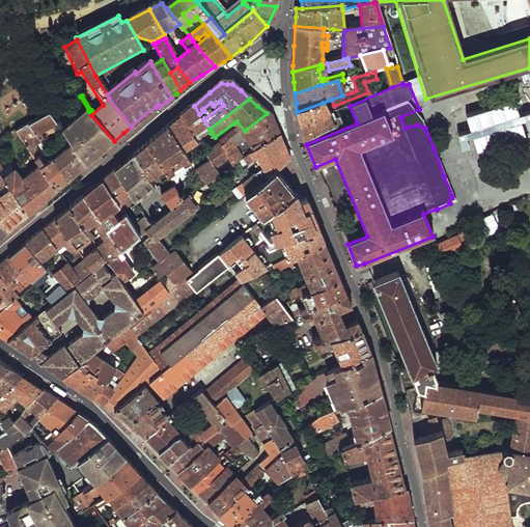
[(298,119),(300,127),(328,115),(323,103),(297,112),(298,119)]
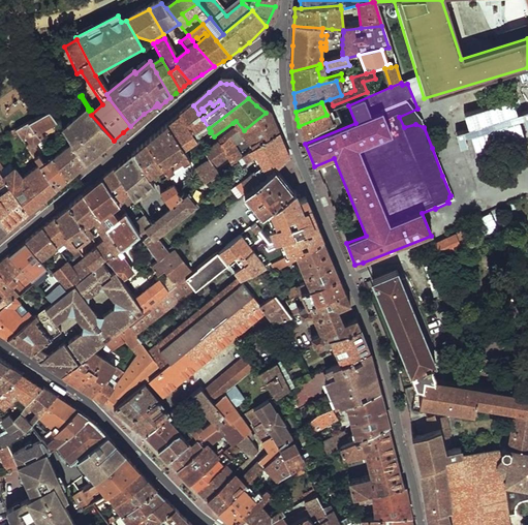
[(188,110),(180,116),(198,143),(210,132),(211,131),(209,128),(203,119),(198,114),(193,105),(188,110)]
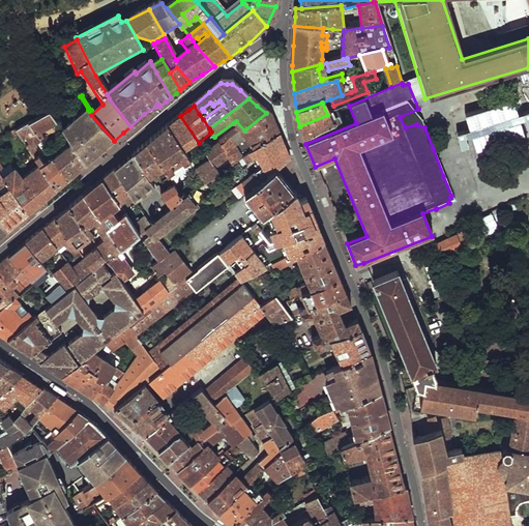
[(91,115),(89,111),(88,110),(77,118),(87,136),(100,153),(105,150),(112,143),(114,141),(91,115)]
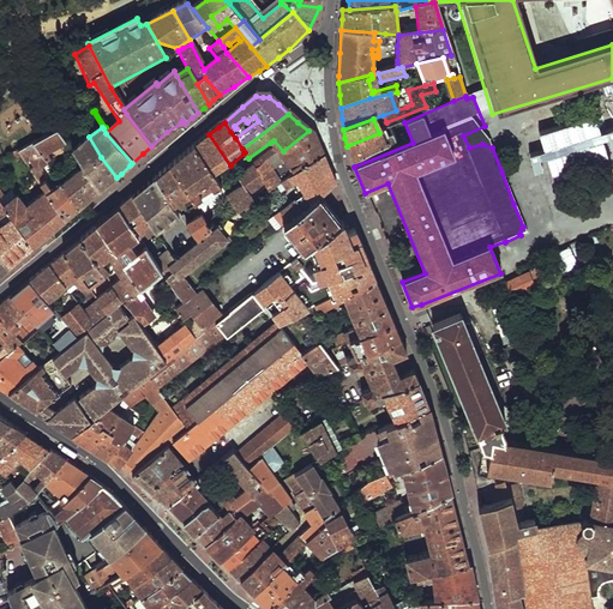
[(269,193),(277,188),(323,158),(318,148),(314,137),(308,131),(283,151),(257,172),(264,185),(266,191),(269,193)]
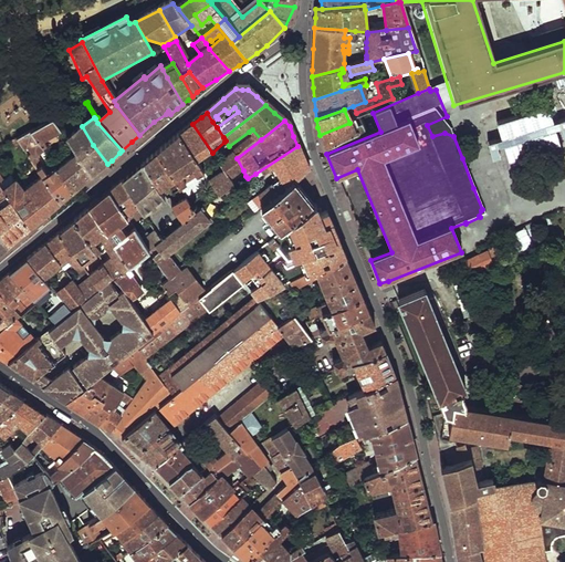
[(51,122),(30,134),(44,154),(50,149),(44,141),(58,132),(51,122)]
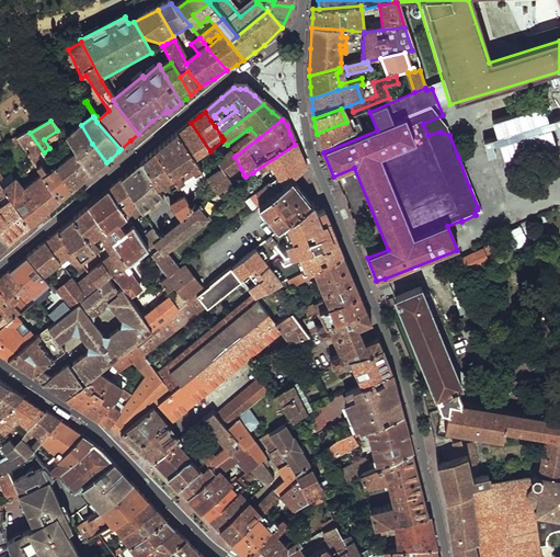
[(346,122),(317,134),(320,141),(322,148),(352,134),(346,122)]
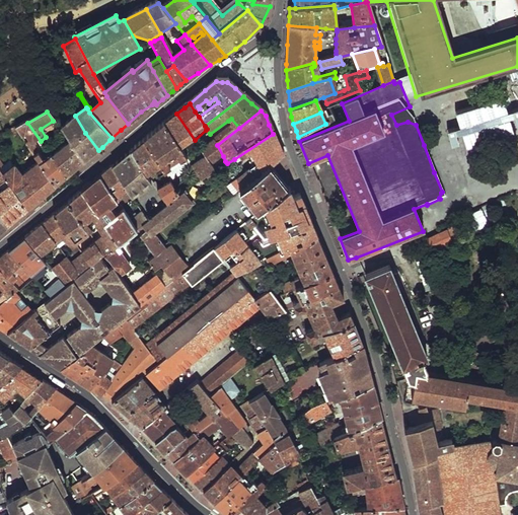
[(171,119),(164,124),(187,158),(189,155),(183,148),(195,140),(176,114),(171,119)]
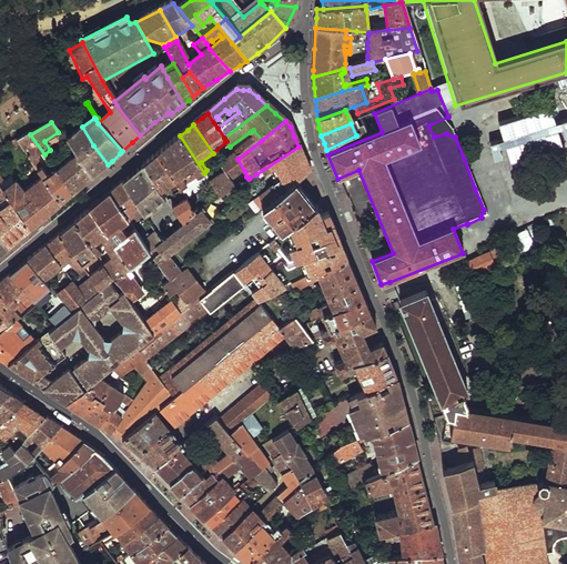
[(104,169),(108,164),(93,145),(82,127),(71,134),(83,152),(100,172),(104,169)]
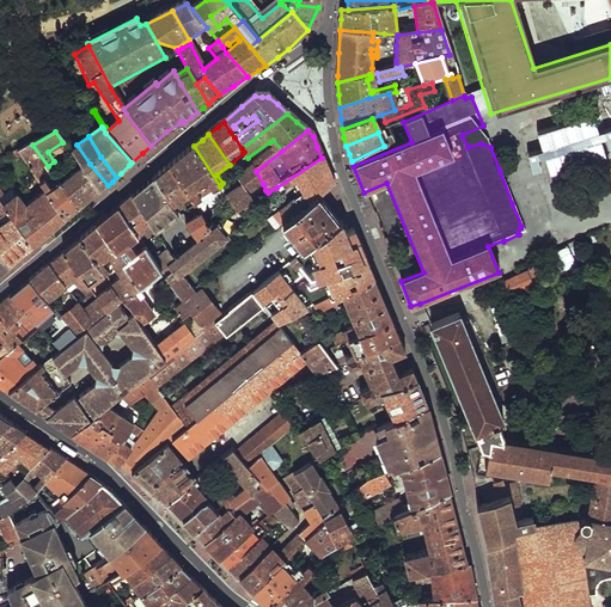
[(273,140),(269,142),(275,151),(254,167),(256,171),(282,151),(273,140)]
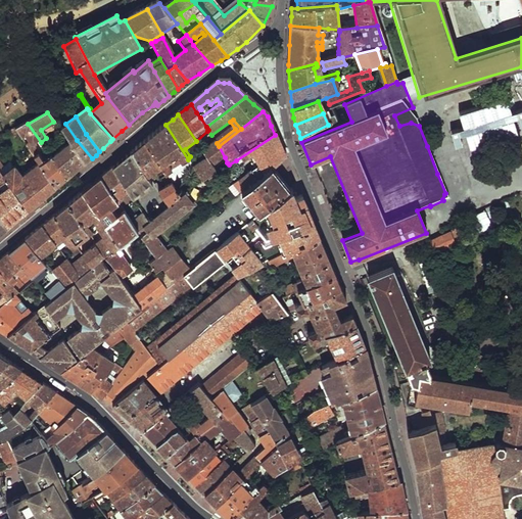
[(28,124),(15,131),(20,138),(21,140),(26,138),(32,148),(36,145),(35,144),(37,142),(44,151),(46,150),(41,142),(28,124)]
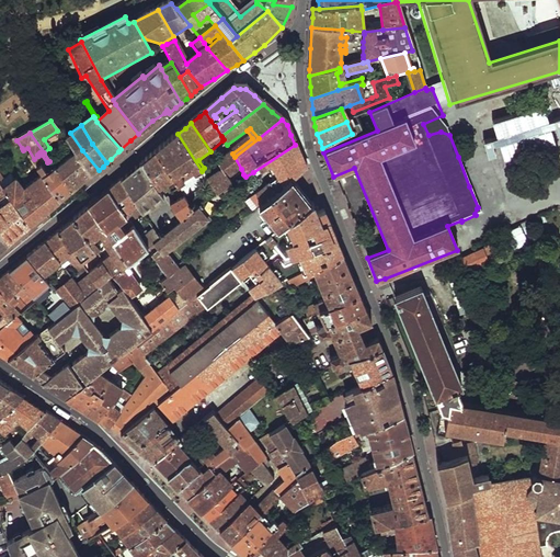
[(82,150),(70,133),(67,136),(63,138),(69,148),(90,178),(94,173),(99,170),(82,150)]
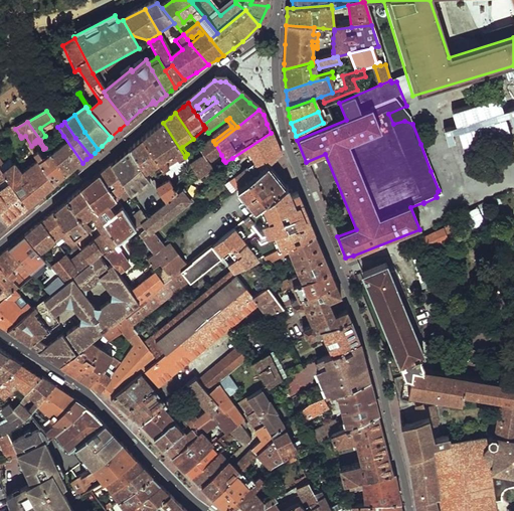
[(154,131),(143,140),(159,166),(163,172),(169,168),(163,160),(173,153),(179,162),(185,157),(163,123),(154,131)]
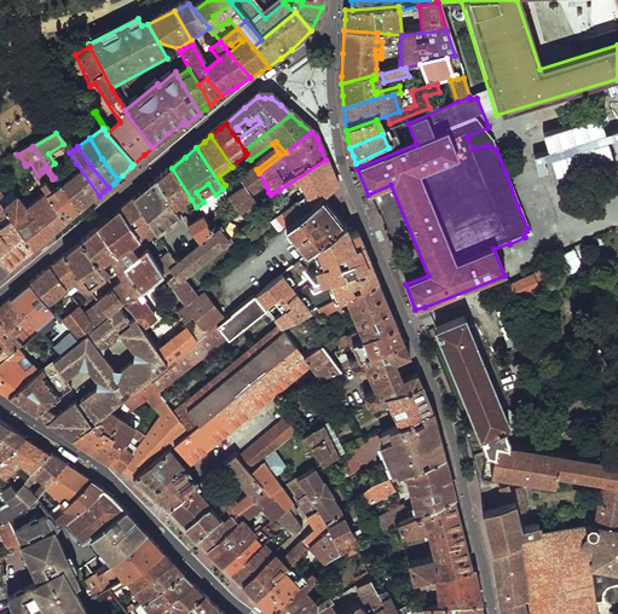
[(18,155),(11,158),(17,168),(24,163),(18,155)]
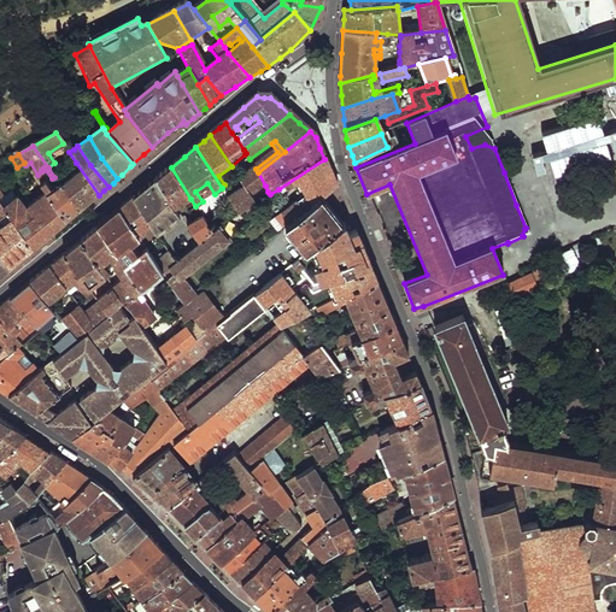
[(324,159),(279,189),(283,196),(294,188),(301,201),(277,219),(276,223),(282,230),(283,229),(320,201),(336,188),(334,182),(330,172),(324,159)]
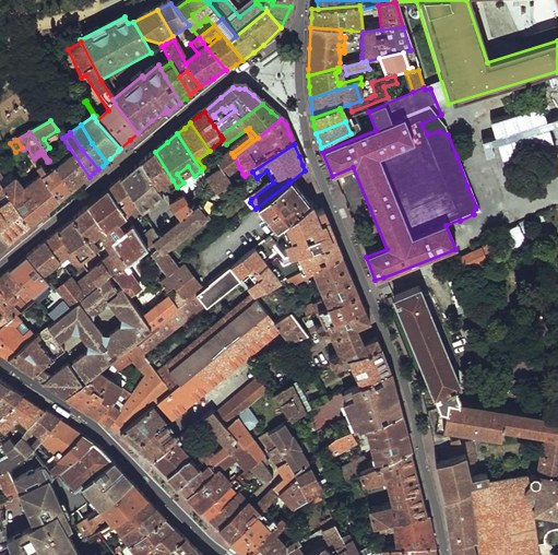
[(66,160),(55,168),(70,192),(82,184),(90,177),(69,148),(67,150),(61,153),(66,160)]
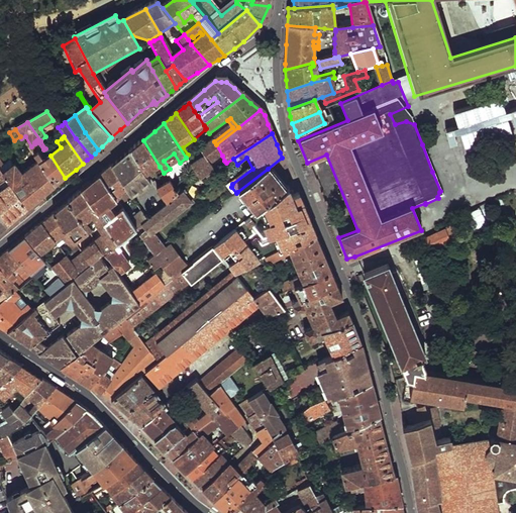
[(130,151),(146,176),(160,167),(143,140),(137,145),(130,151)]
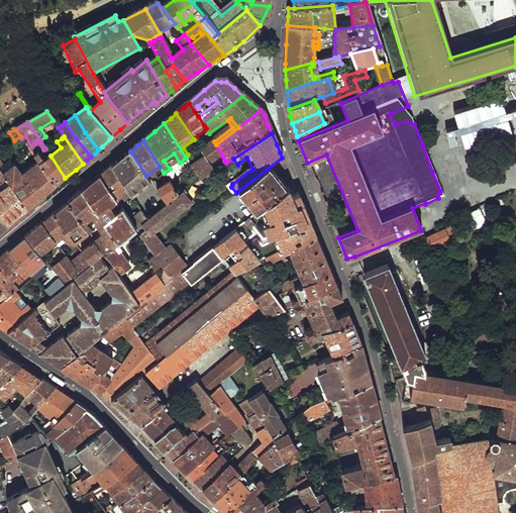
[(214,141),(200,148),(210,163),(222,156),(216,144),(214,141)]
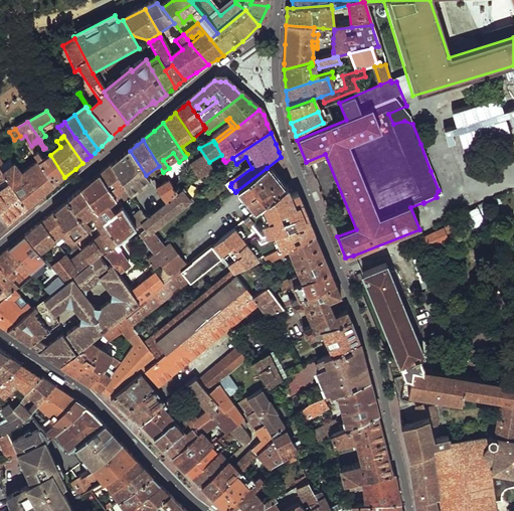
[(195,165),(187,154),(185,157),(199,179),(213,168),(209,162),(199,148),(197,145),(192,148),(200,160),(195,165)]
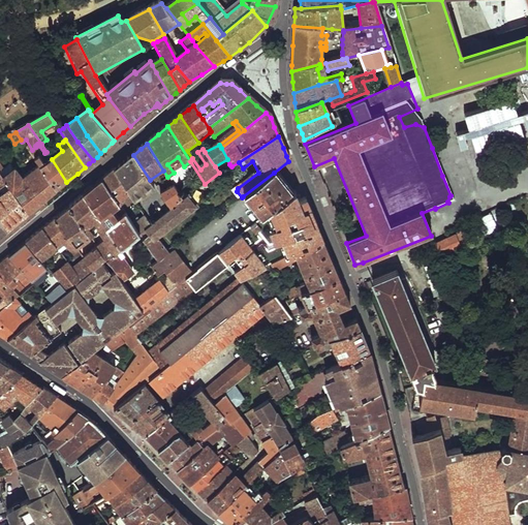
[(171,212),(162,199),(148,211),(130,183),(142,174),(147,181),(144,184),(150,191),(154,187),(150,180),(133,155),(125,162),(114,172),(134,204),(144,218),(151,227),(171,212)]
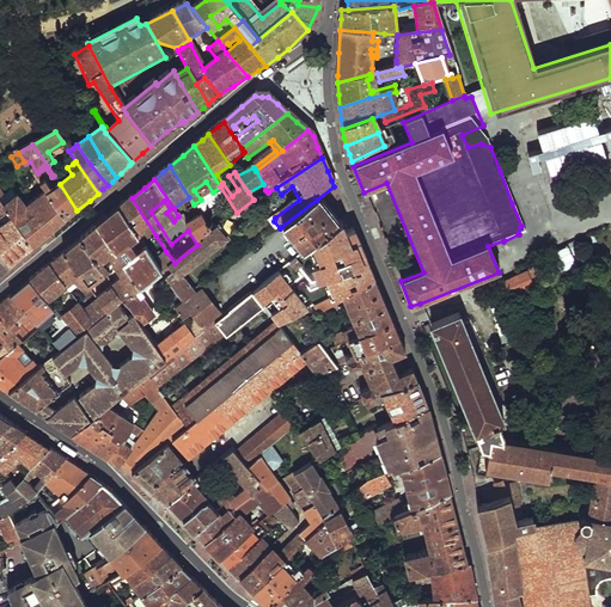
[(59,183),(52,189),(46,181),(40,184),(46,194),(65,221),(72,215),(77,210),(60,184),(59,183)]
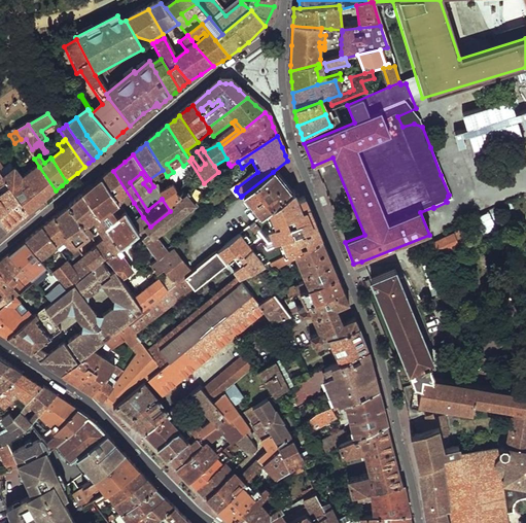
[(14,170),(1,179),(27,214),(43,201),(56,190),(39,167),(22,179),(14,170)]
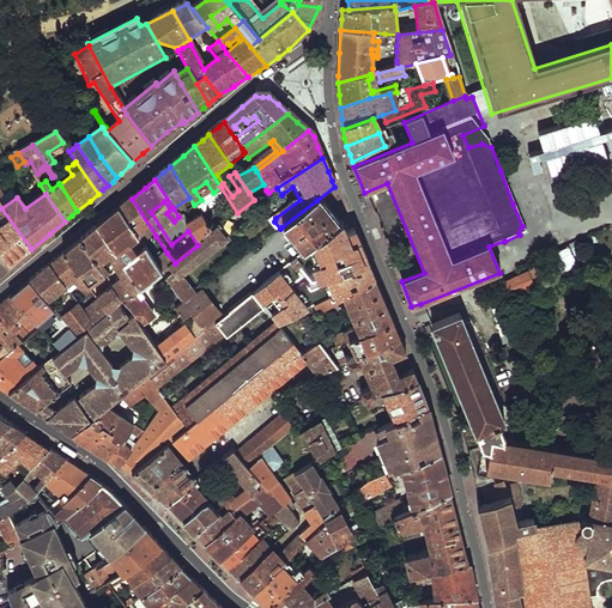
[(119,210),(135,236),(144,231),(146,235),(150,232),(153,237),(156,236),(132,199),(125,205),(119,210)]
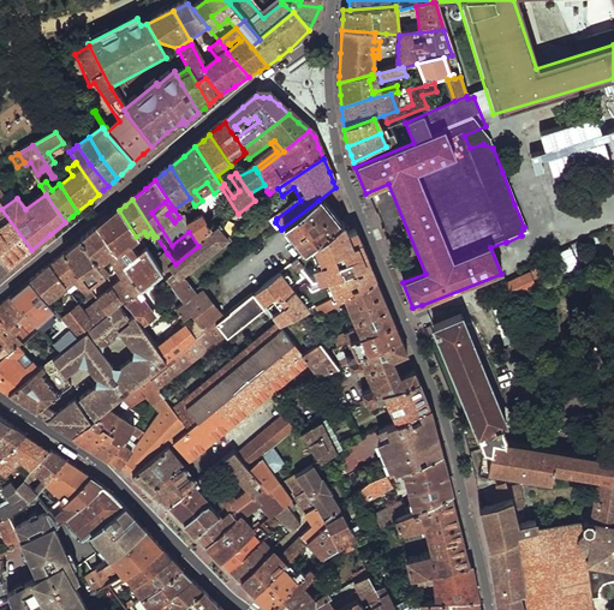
[(328,214),(319,201),(282,228),(304,257),(314,250),(340,228),(328,214)]
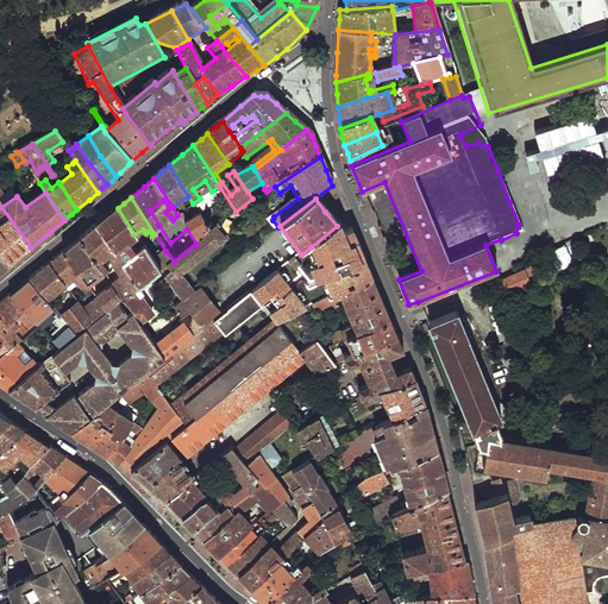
[(7,222),(0,226),(0,255),(8,266),(22,256),(31,247),(1,207),(0,205),(0,216),(1,216),(4,220),(5,219),(7,222)]
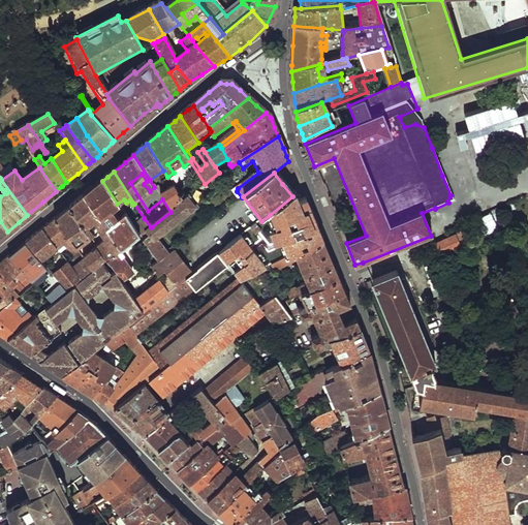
[(168,178),(164,181),(169,189),(174,187),(168,178)]
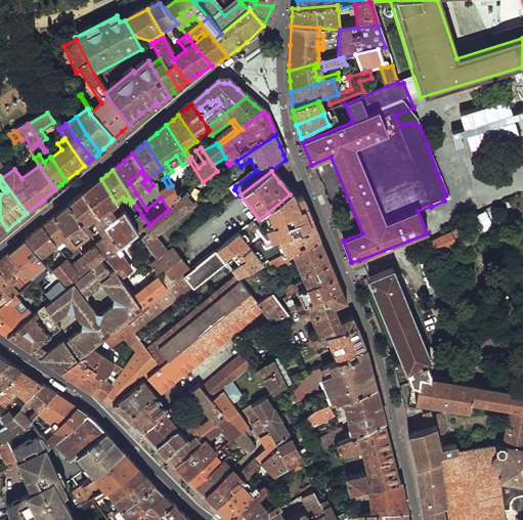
[(132,224),(116,202),(101,179),(92,186),(83,195),(119,250),(138,234),(132,224)]
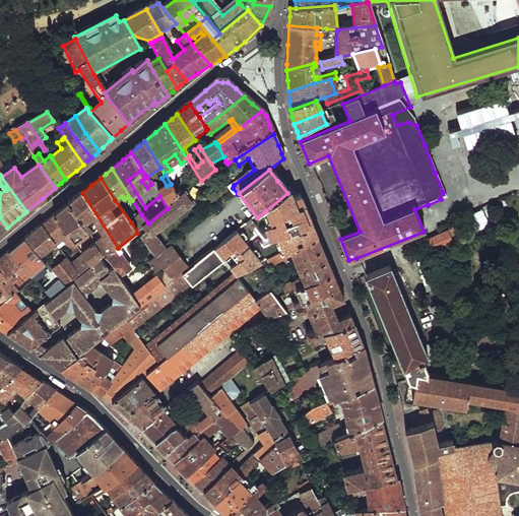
[(289,192),(287,193),(265,211),(271,226),(268,227),(273,240),(276,239),(283,254),(317,239),(306,211),(300,198),(294,200),(289,192)]
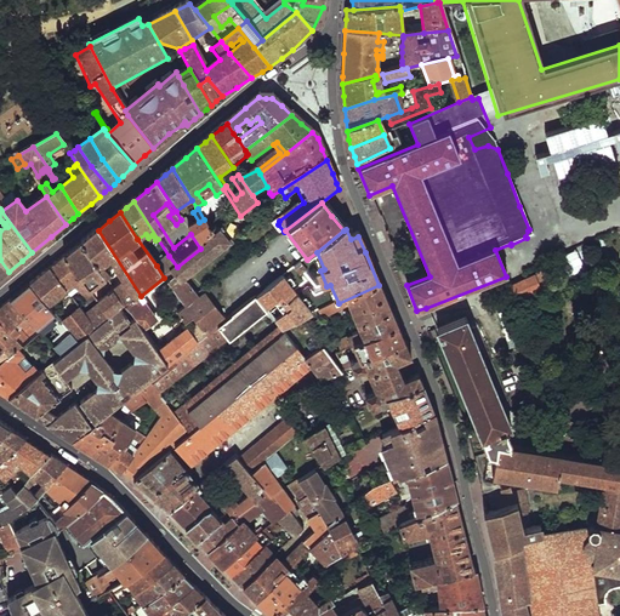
[(121,301),(126,308),(137,298),(141,296),(98,231),(90,238),(81,245),(107,280),(109,284),(114,280),(106,268),(111,264),(125,284),(114,291),(121,301)]
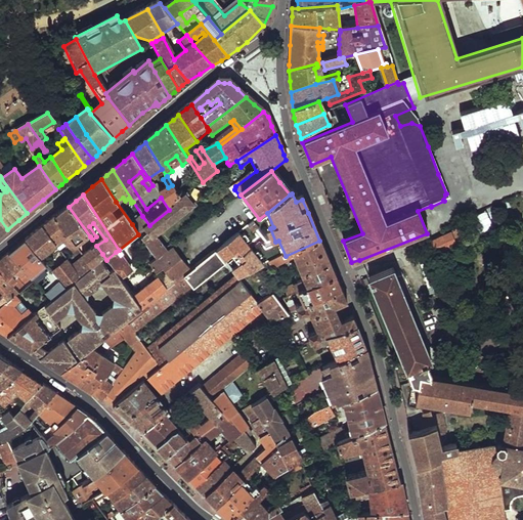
[(138,234),(158,261),(166,254),(155,239),(194,208),(185,197),(181,200),(169,210),(149,225),(138,234)]
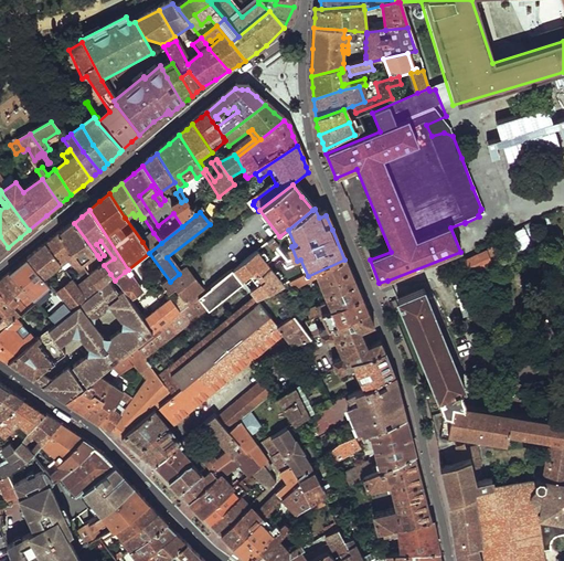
[(66,229),(59,235),(81,267),(97,255),(74,223),(66,229)]
